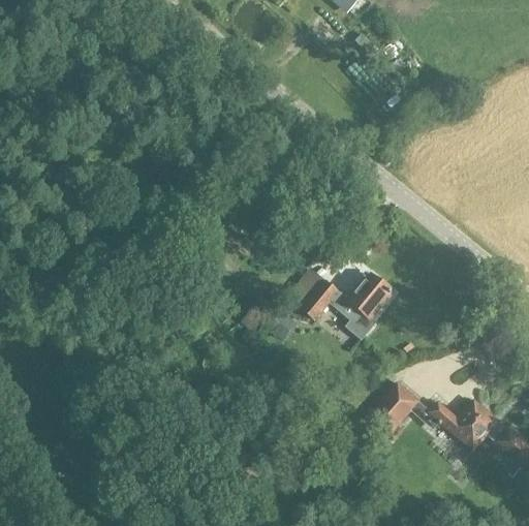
[(335,0),(346,10),(354,0),(335,0)]
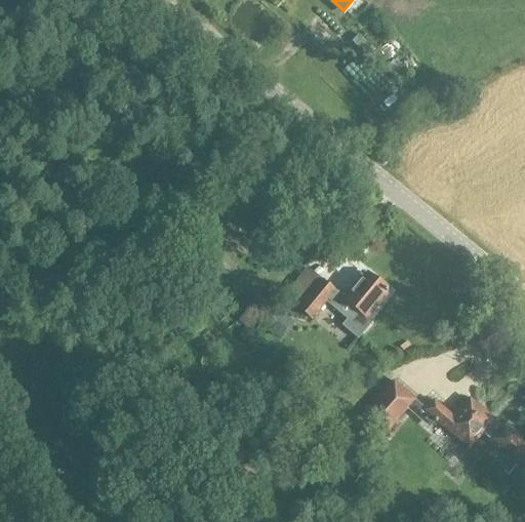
[(371,322),(365,317),(387,290),(365,274),(359,282),(352,276),(342,287),(341,286),(334,294),(331,292),(325,299),(347,318),(341,324),(358,337),(371,322)]
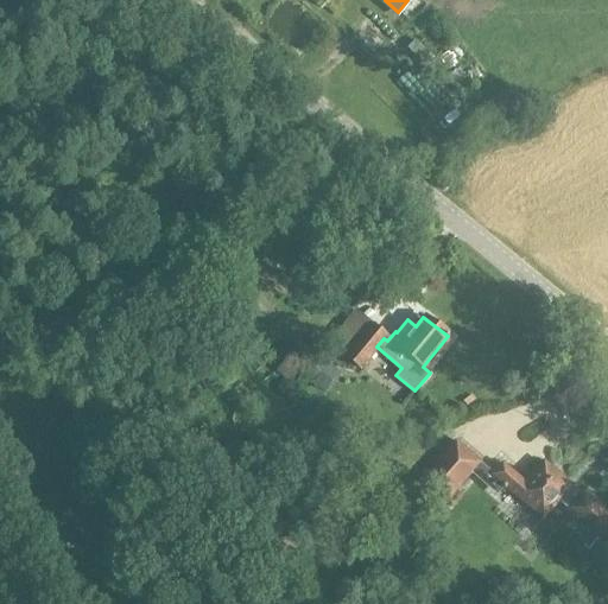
[(369,319),(342,354),(356,366),(384,331),(369,319)]
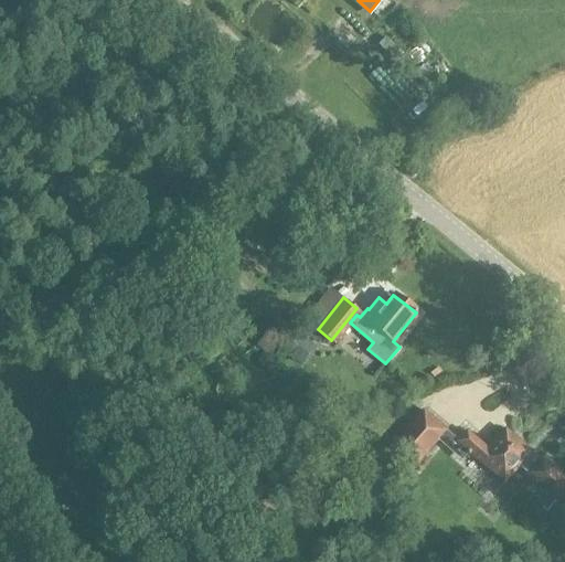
[(280,316),(255,343),(267,354),(260,361),(269,370),(278,360),(269,351),(277,345),(278,346),(291,354),(305,339),(280,316)]
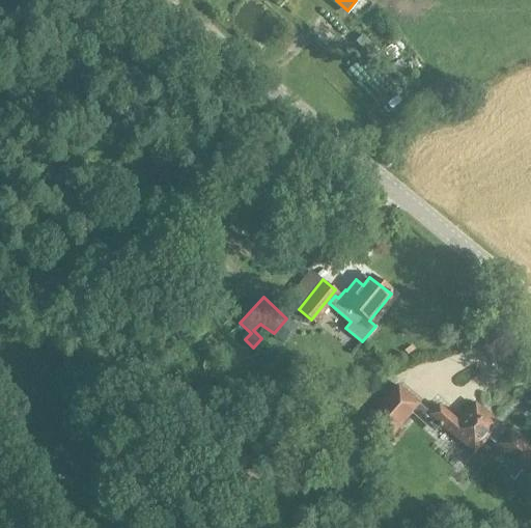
[(393,436),(421,405),(402,388),(388,405),(389,406),(375,420),(393,436)]
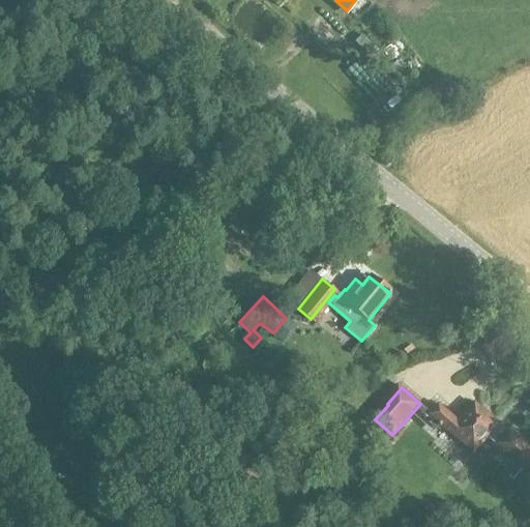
[(430,413),(472,451),(488,435),(522,467),(529,458),(529,446),(509,428),(506,431),(498,423),(499,422),(476,402),(460,420),(440,402),(430,413)]
